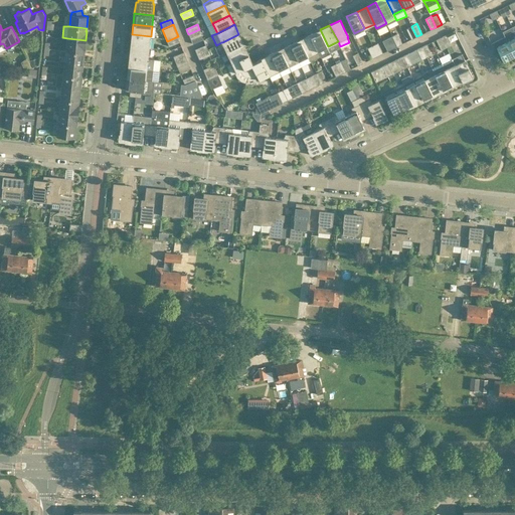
[(416,36),(411,26),(406,28),(411,39),(416,36)]
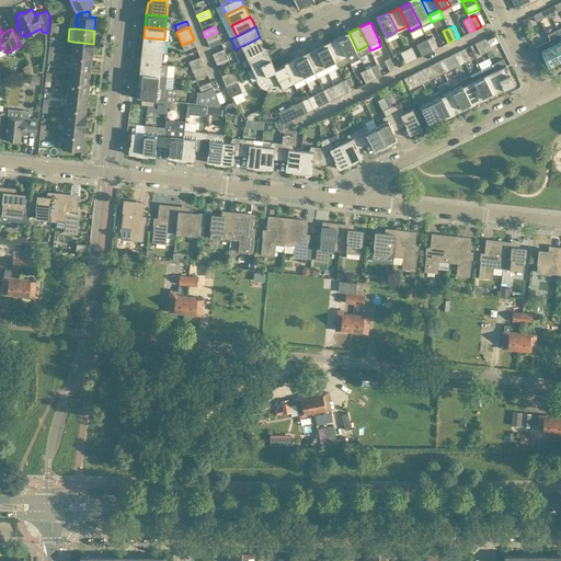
[(547,35),(550,39),(560,60),(560,59),(560,35),(558,30),(547,35)]
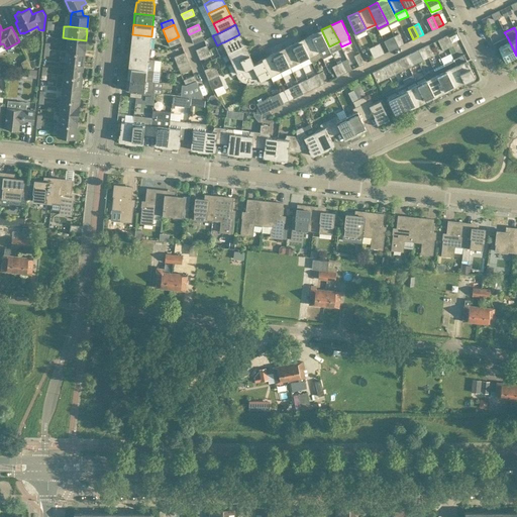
[(200,29),(189,34),(193,43),(204,39),(200,29)]
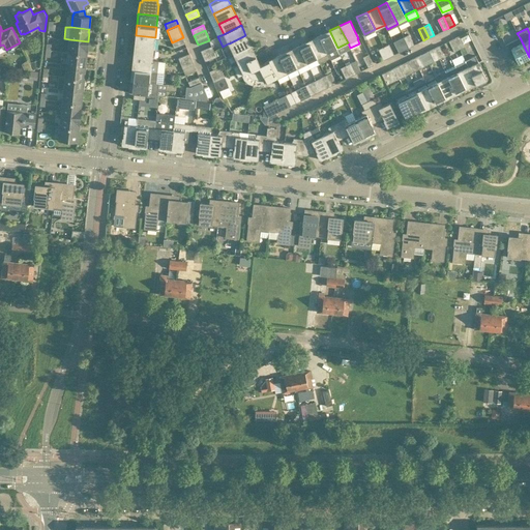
[(329,30),(319,35),(330,58),(330,59),(341,54),(337,48),(329,30)]
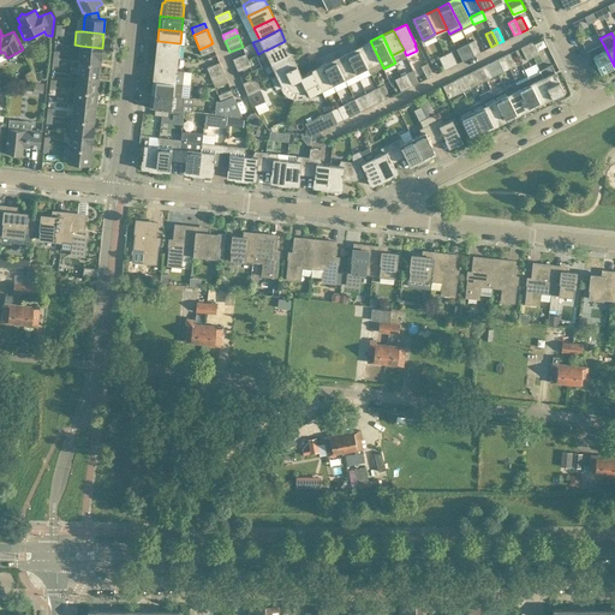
[(475,40),(469,42),(475,55),(481,52),(475,40)]
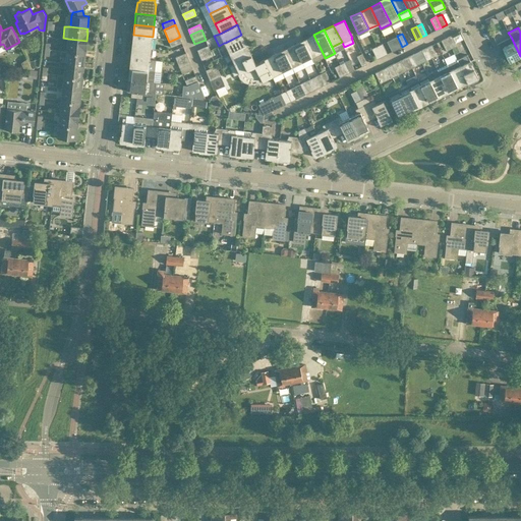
[(133,35),(132,46),(151,48),(153,37),(133,35)]
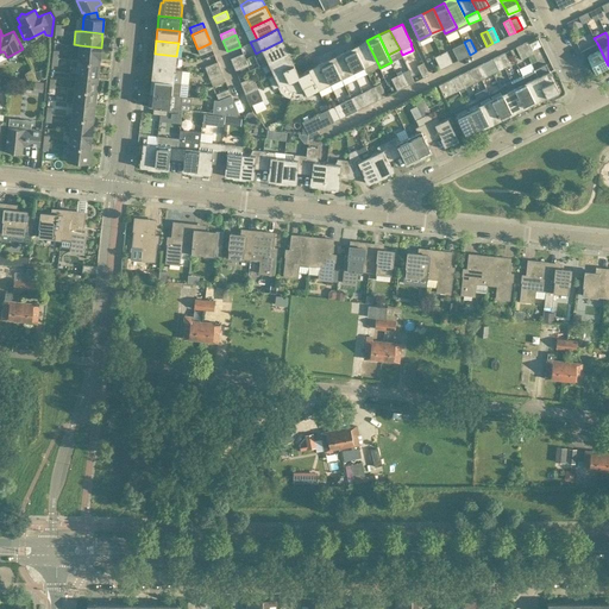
[(282,41),(263,50),(268,62),(288,52),(282,41)]
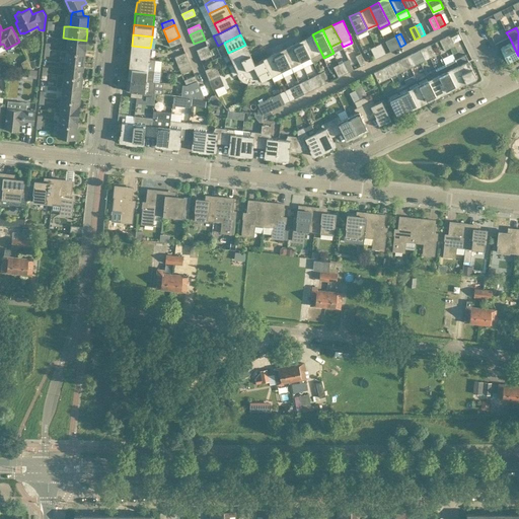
[(312,34),(302,40),(310,57),(313,61),(323,57),(312,34)]
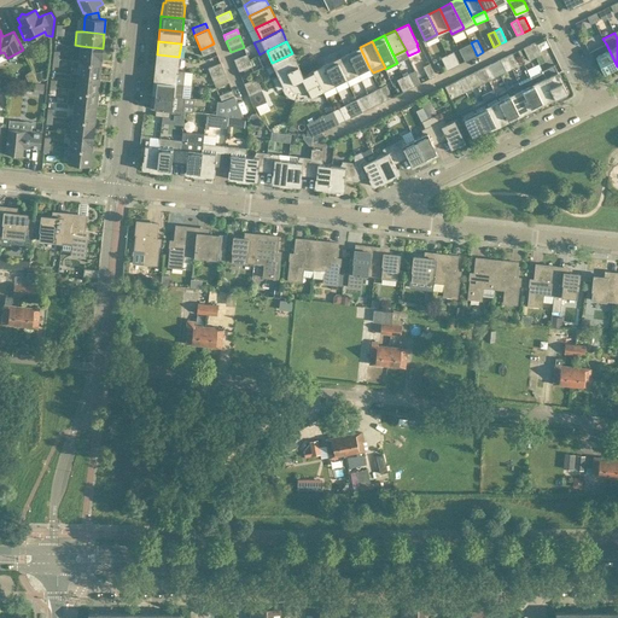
[(536,41),(529,45),(535,57),(542,54),(541,51),(537,45),(536,41)]
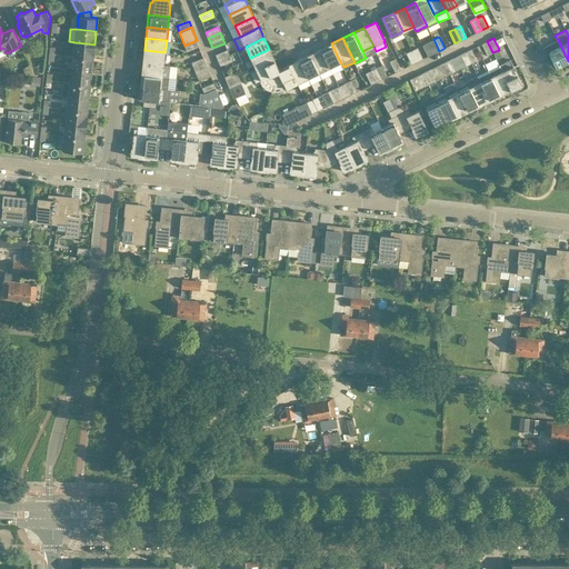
[(502,38),(495,41),(498,47),(505,43),(502,38)]
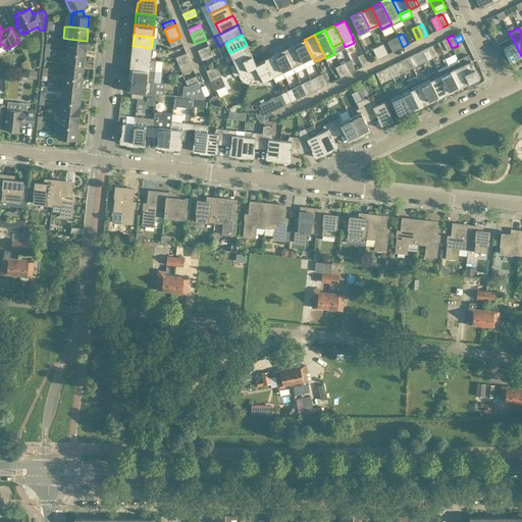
[(403,47),(398,36),(387,41),(393,52),(403,47)]
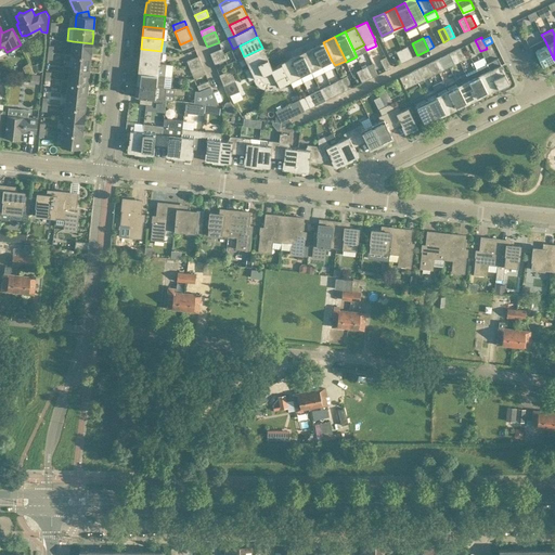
[(192,39),(180,44),(182,50),(194,46),(192,39)]
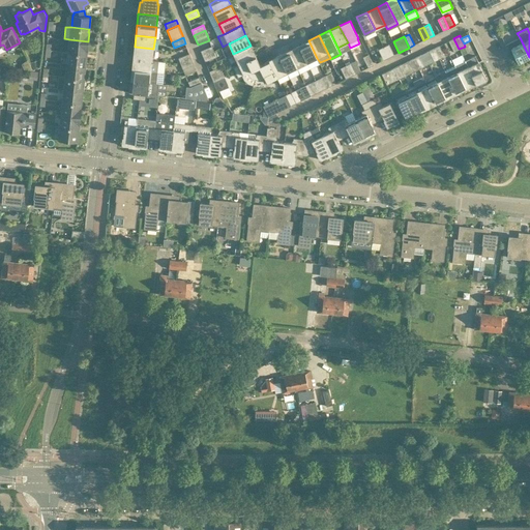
[(520,37),(509,42),(505,45),(510,54),(513,53),(519,62),(529,57),(520,37)]
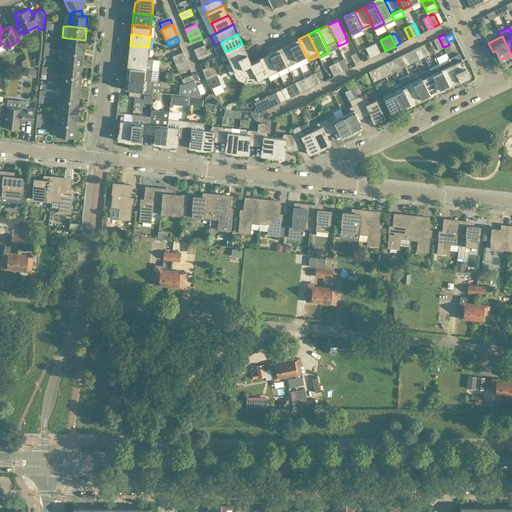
[(443,47),(438,37),(433,39),(438,50),(443,47)]
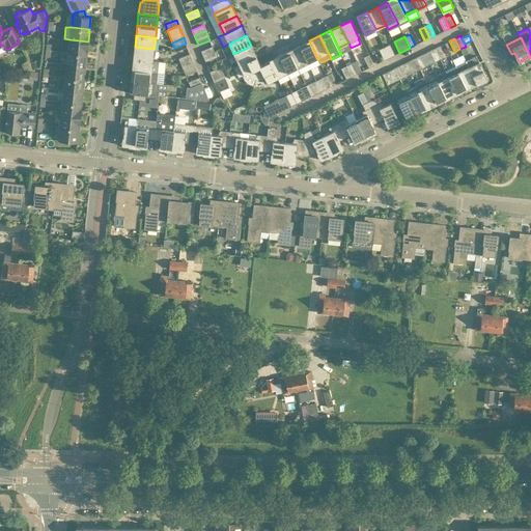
[(70,39),(68,52),(86,54),(87,51),(88,42),(70,39)]
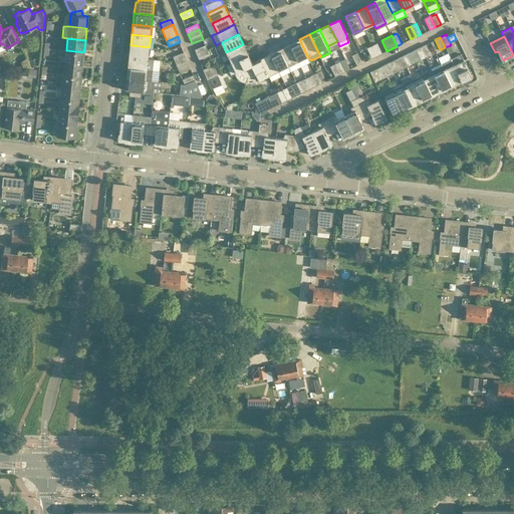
[(299,39),(290,44),(298,60),(307,56),(299,39)]
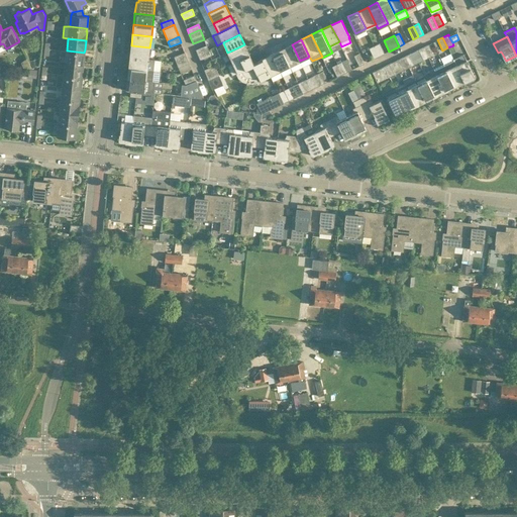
[(379,42),(374,45),(379,56),(384,54),(379,42)]
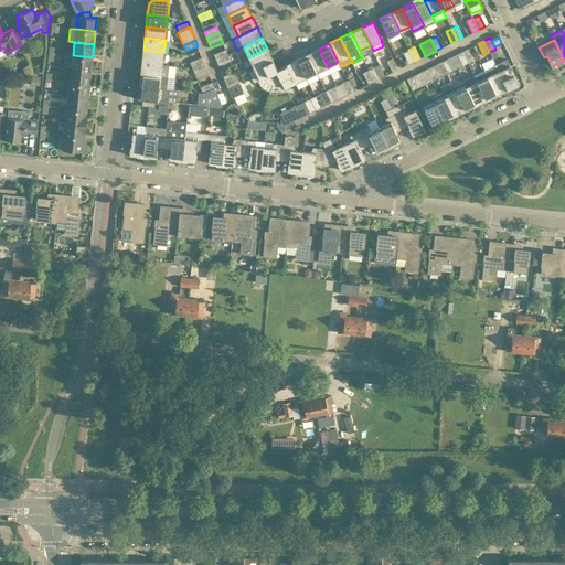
[(225,49),(214,54),(216,60),(228,54),(225,49)]
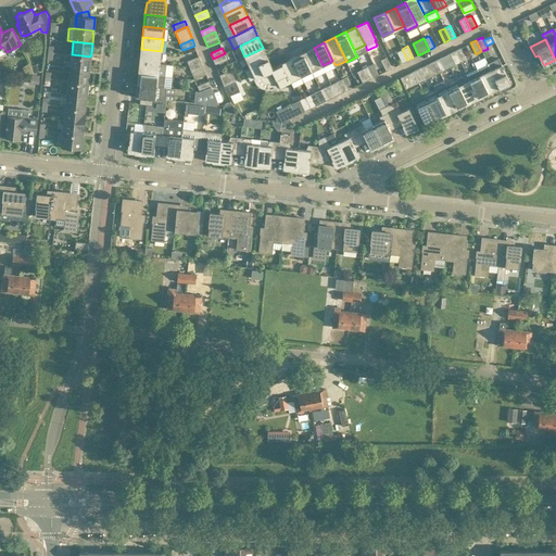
[(244,57),(250,67),(268,59),(263,48),(244,57)]
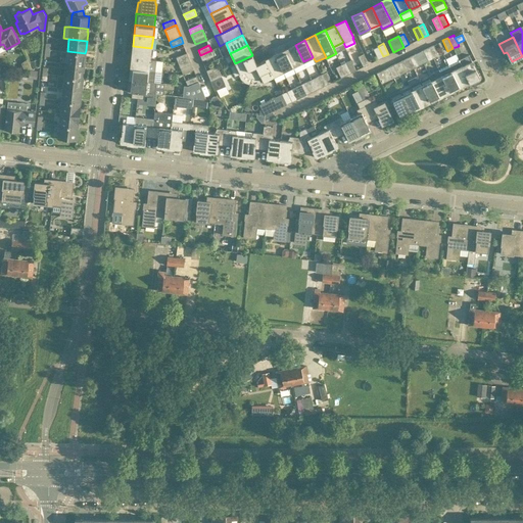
[(295,45),(285,49),(293,66),(303,61),(295,45)]
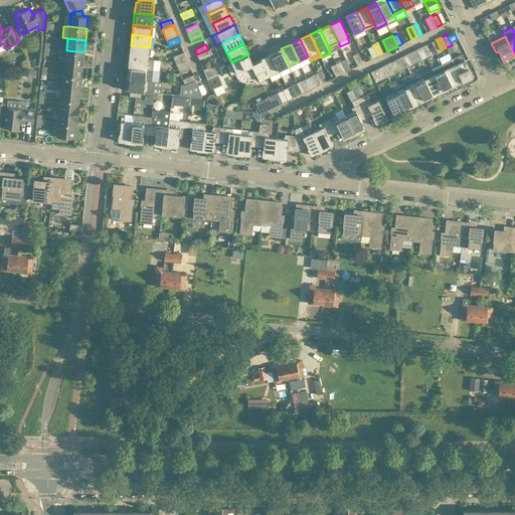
[(426,44),(421,46),(426,57),(432,54),(426,44)]
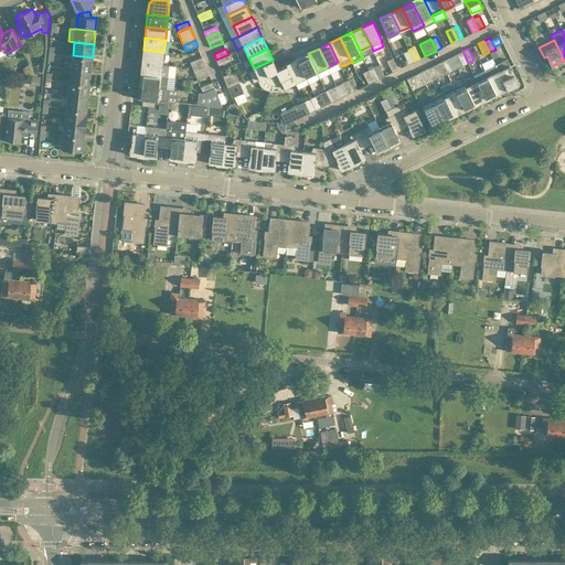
[(144,50),(142,62),(162,64),(163,52),(144,50)]
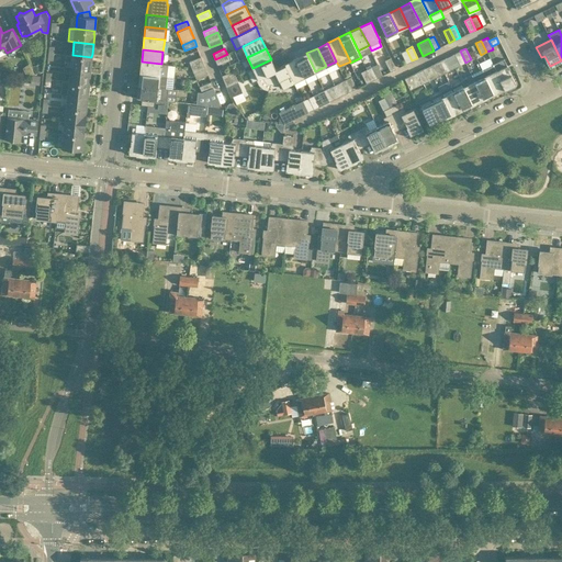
[(412,60),(406,49),(401,52),(406,64),(412,60)]
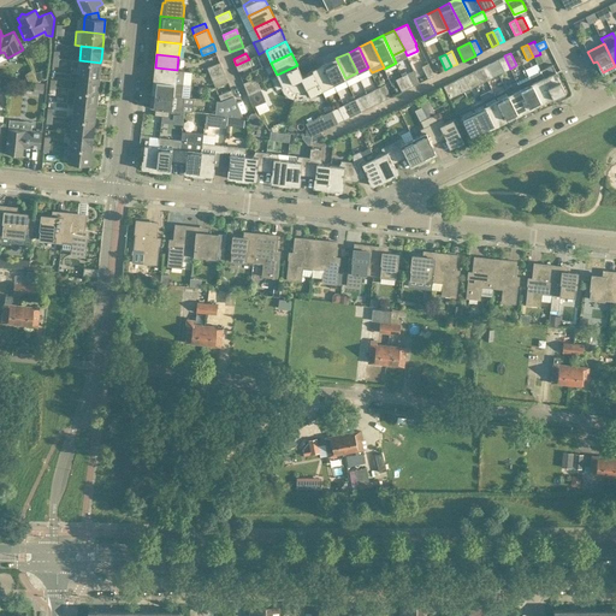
[(510,69),(504,55),(498,59),(504,71),(510,69)]
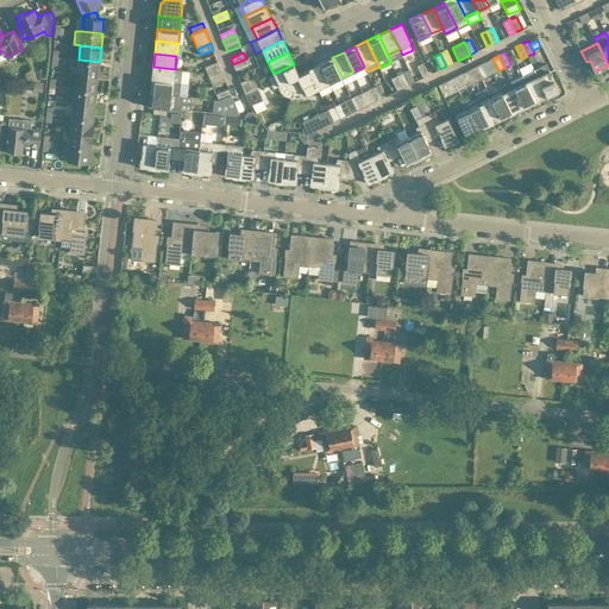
[(332,57),(320,63),(330,83),(341,77),(332,57)]
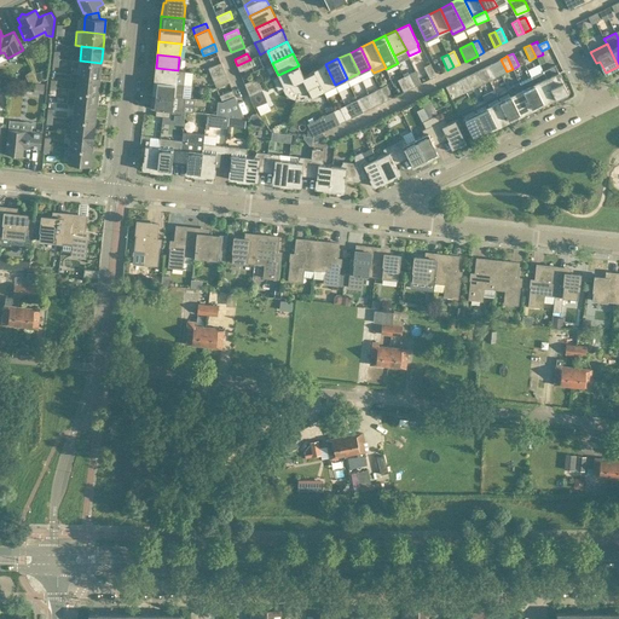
[(250,59),(237,65),(239,71),(253,65),(250,59)]
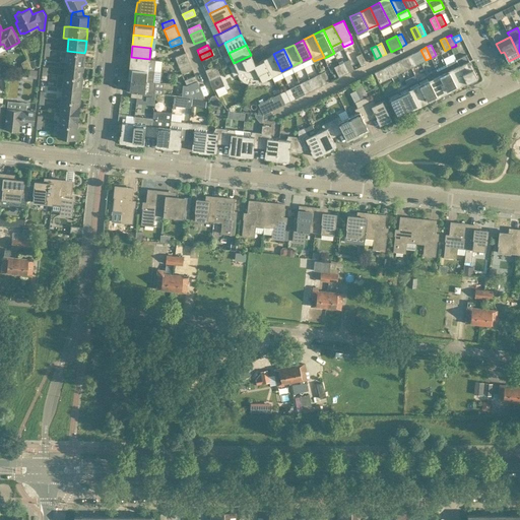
[(416,52),(420,62),(426,60),(420,50),(416,52)]
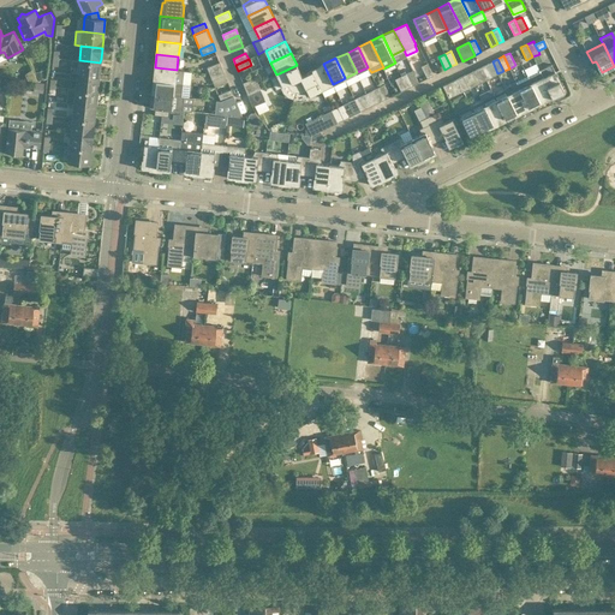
[(72,60),(71,67),(78,67),(78,75),(99,77),(100,63),(79,60),(72,60)]
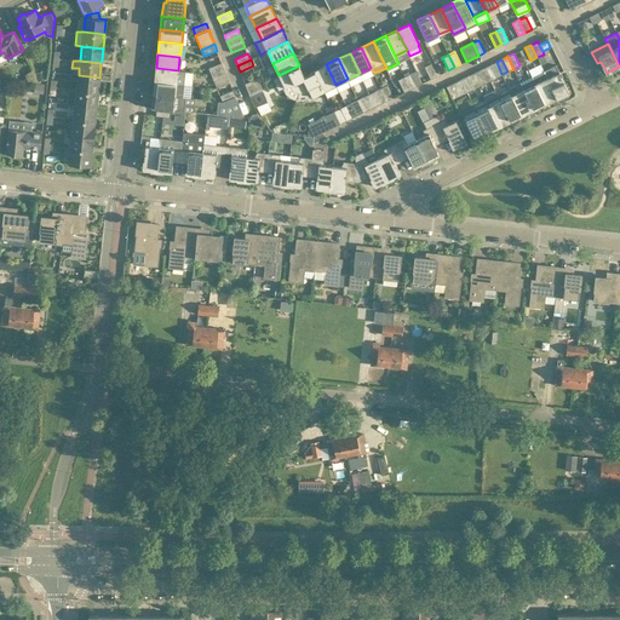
[(222,62),(208,68),(211,74),(224,68),(222,62)]
